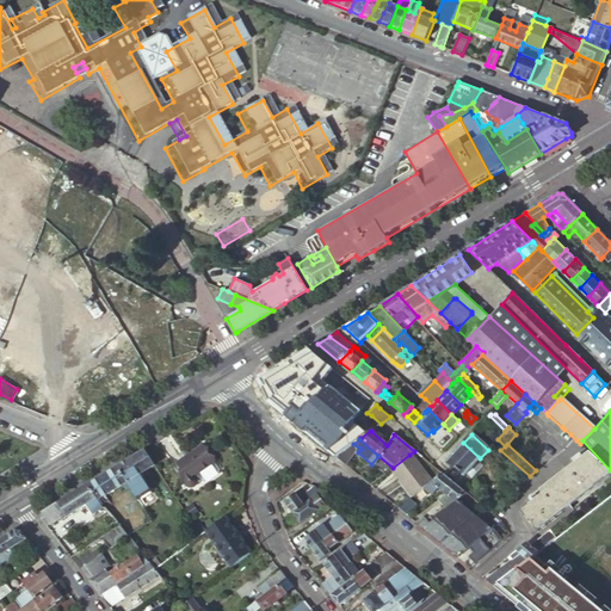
[(446,461),(452,467),(454,468),(463,476),(480,458),(463,443),(446,461)]
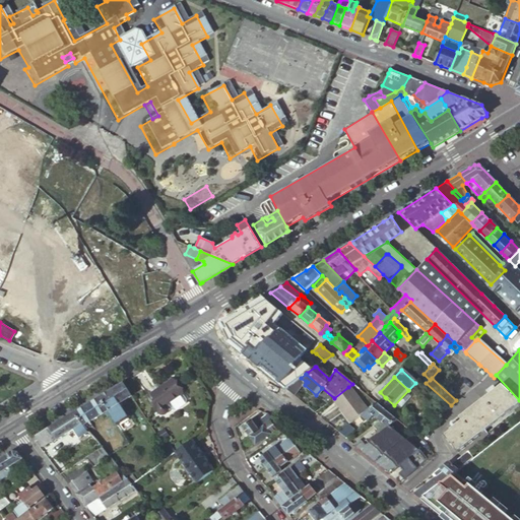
[(306,382),(301,378),(285,389),(295,396),(304,384),(306,382)]
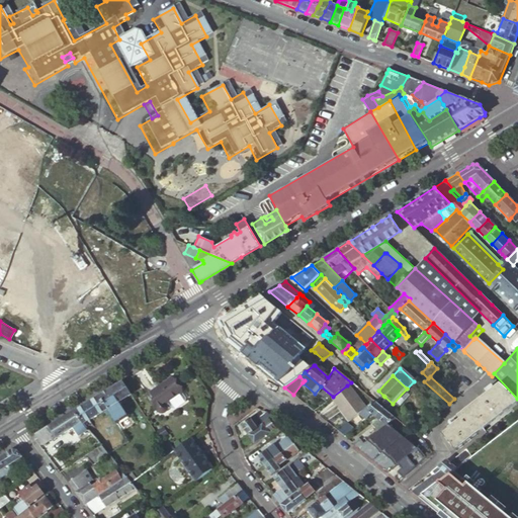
[(172,379),(146,397),(155,411),(156,412),(157,413),(158,414),(159,414),(160,415),(161,415),(161,414),(162,414),(163,414),(164,413),(164,412),(165,411),(165,410),(165,409),(165,408),(165,407),(165,406),(167,405),(181,395),(172,379)]
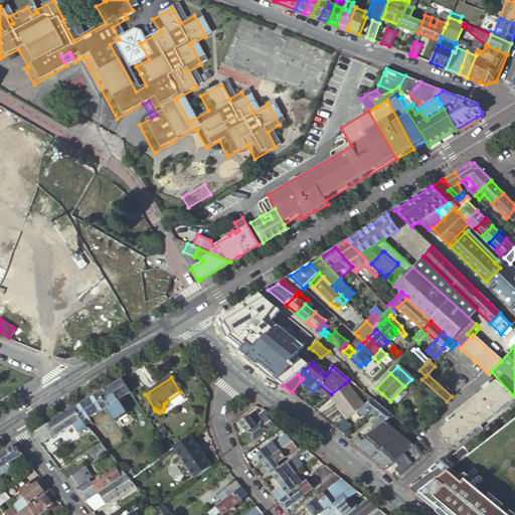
[(122,379),(112,385),(120,398),(130,392),(122,379)]
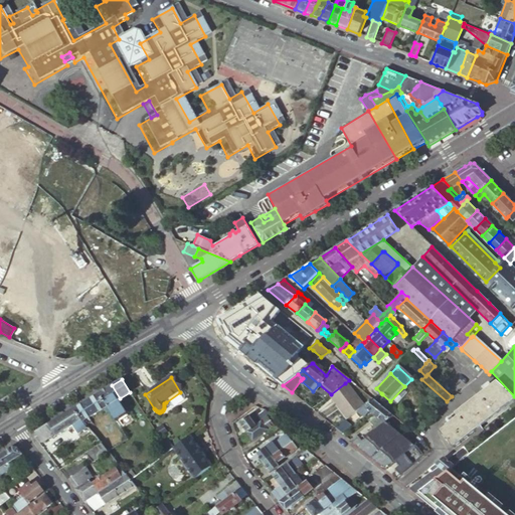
[(514,398),(514,397),(497,381),(455,413),(457,416),(439,431),(452,448),(514,398)]
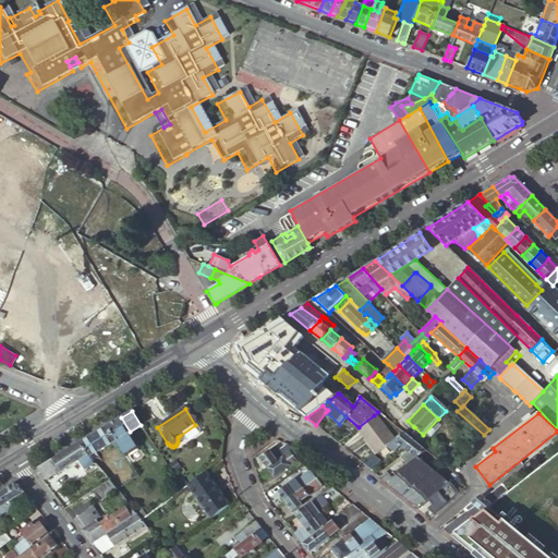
[(374,415),(359,427),(356,429),(367,439),(385,426),(374,415)]
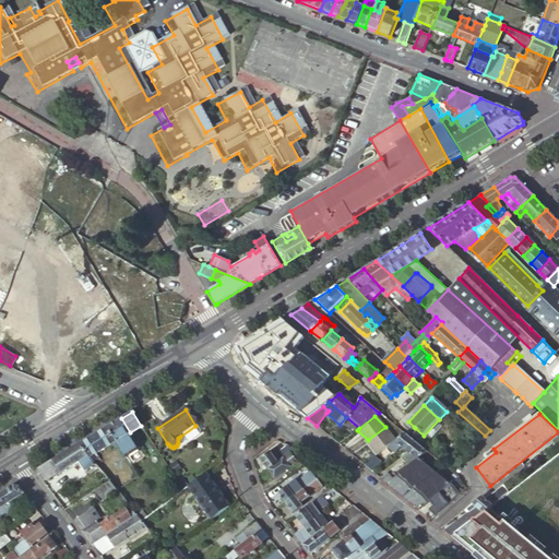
[(121,418),(106,428),(115,441),(125,455),(132,451),(135,449),(127,435),(130,432),(121,418)]
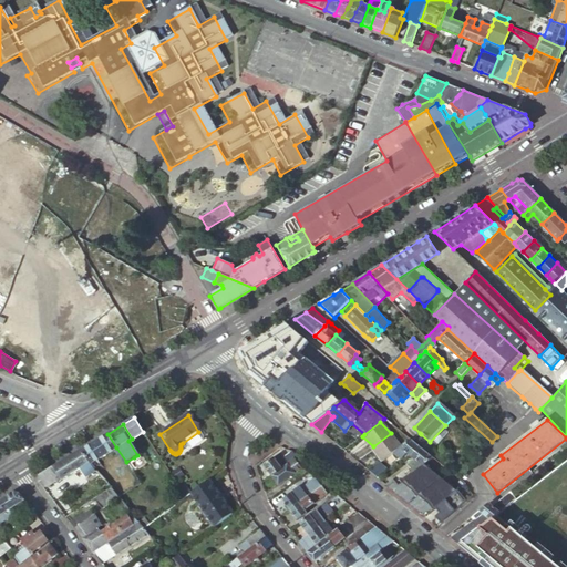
[(198,432),(183,443),(187,449),(191,450),(202,443),(203,439),(198,432)]
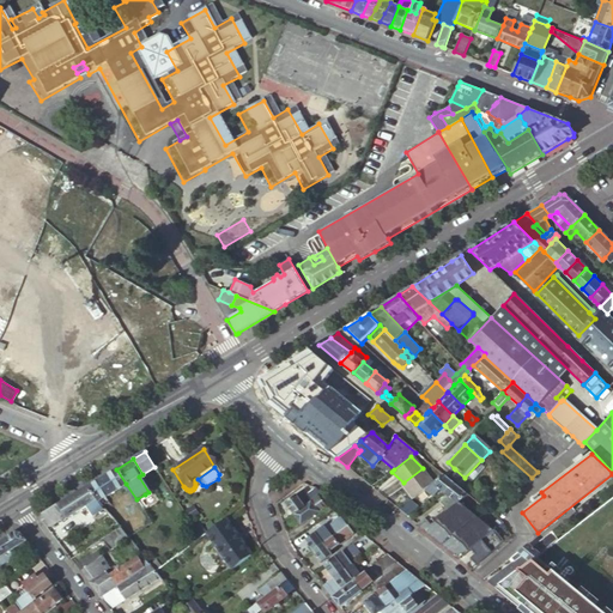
[(436,480),(423,468),(404,483),(416,496),(424,490),(432,484),(436,480)]
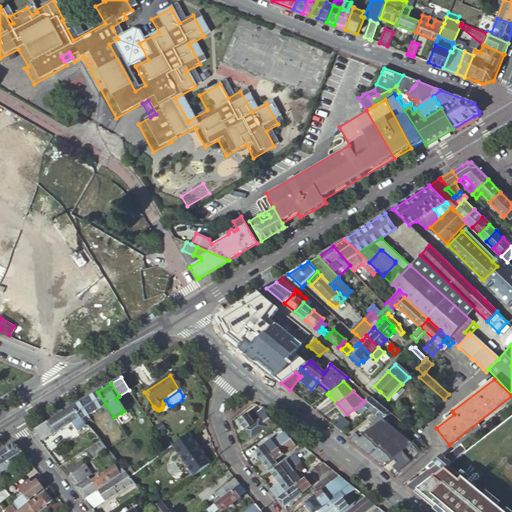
[(105,404),(97,392),(93,395),(86,399),(95,411),(105,404)]
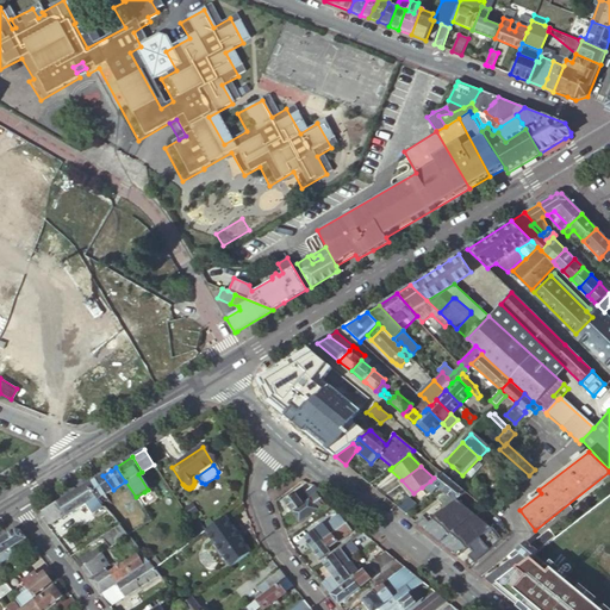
[(443,474),(441,473),(434,478),(430,481),(437,487),(442,491),(454,483),(446,475),(443,474)]
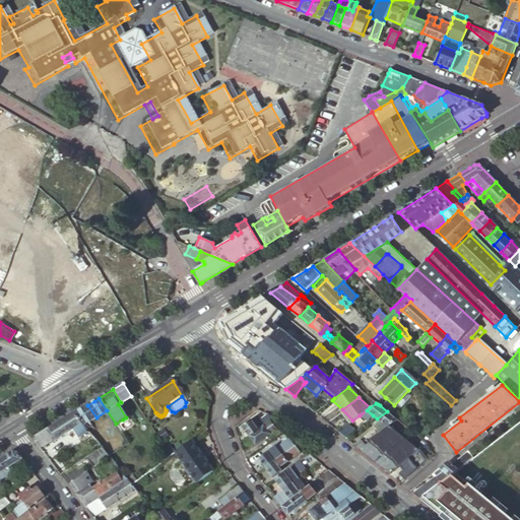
[(87,405),(73,413),(81,424),(86,430),(88,428),(86,424),(96,417),(87,405)]
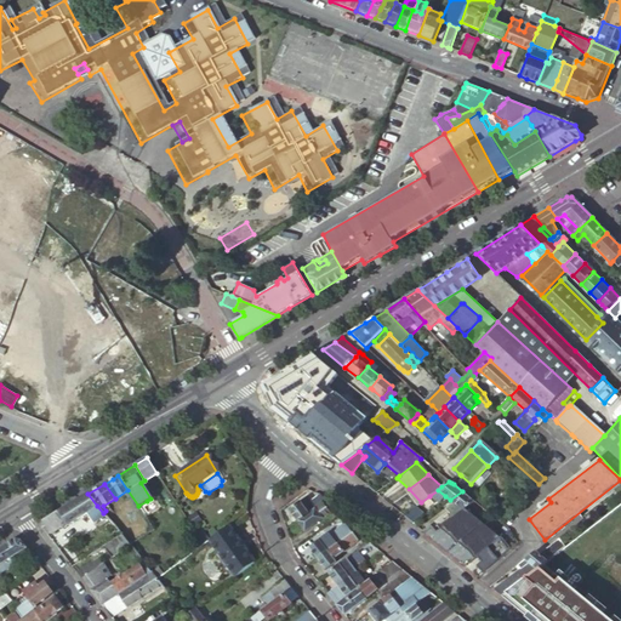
[(438,490),(429,496),(439,503),(445,496),(438,490)]
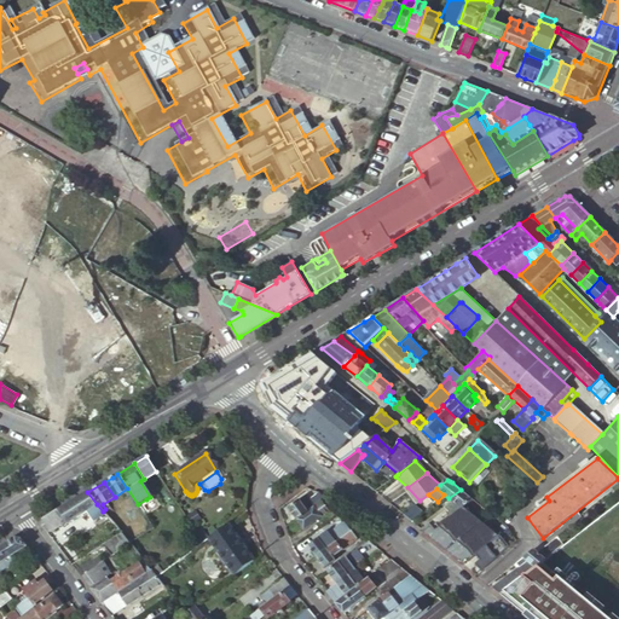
[(473,499),(461,490),(449,498),(452,502),(461,509),(473,499)]
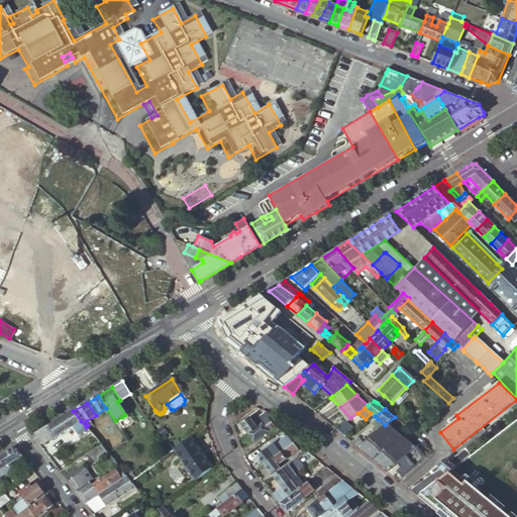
[(81,421),(73,411),(34,434),(40,443),(55,435),(56,436),(72,426),(81,421)]
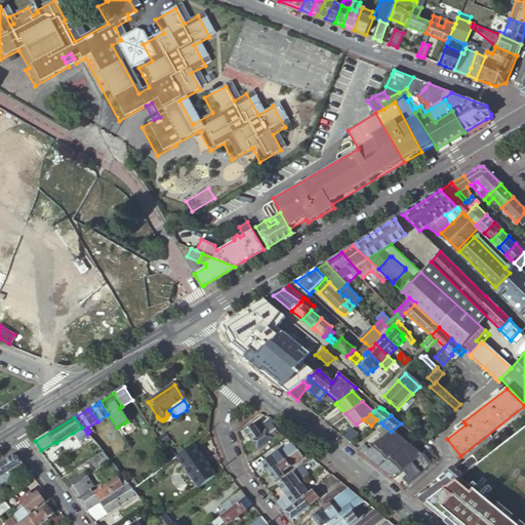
[(261,423),(266,429),(272,425),(274,423),(269,417),(261,423)]
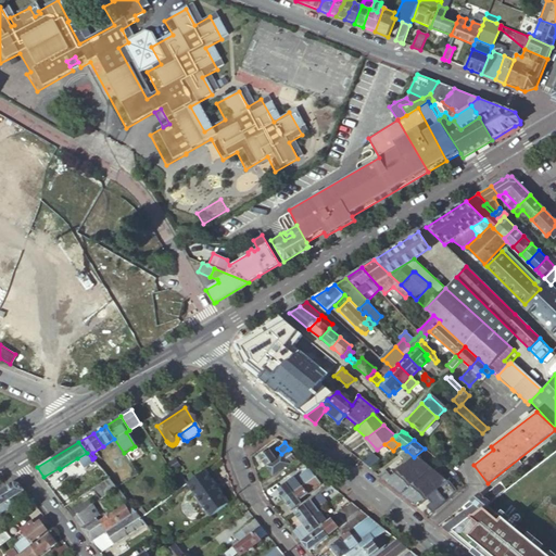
[(258,456),(265,466),(281,454),(277,449),(274,444),(258,456)]
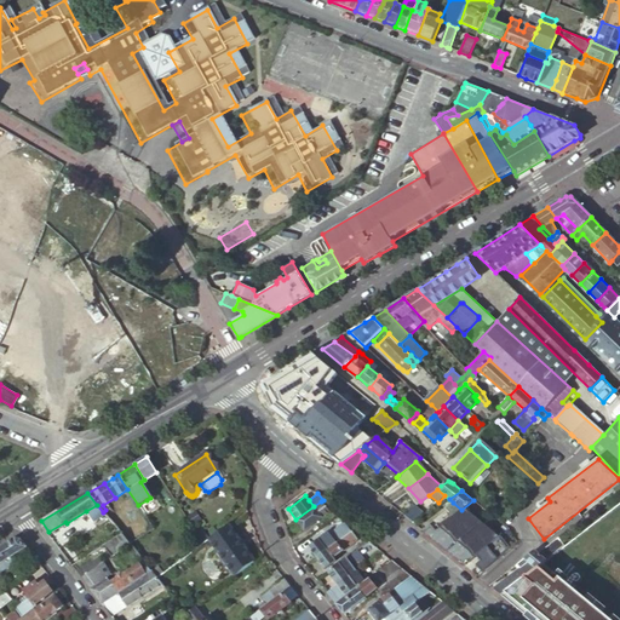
[(328,512),(321,501),(314,506),(296,520),(304,530),(328,512)]
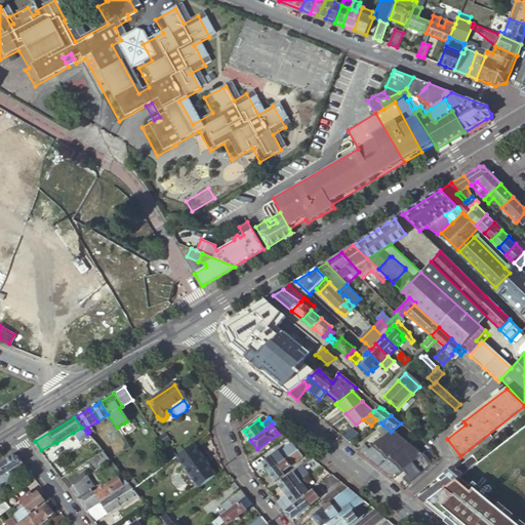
[(391,432),(384,426),(377,431),(380,434),(377,438),(379,440),(391,432)]
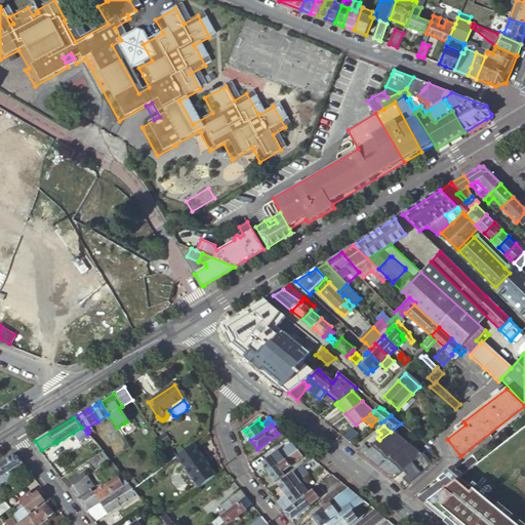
[(82,428),(73,433),(79,442),(88,436),(87,434),(82,428)]
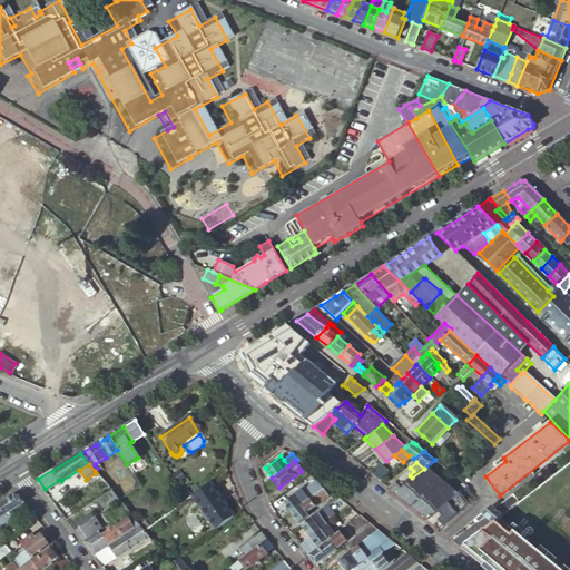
[(382,464),(369,474),(375,480),(376,481),(379,480),(387,473),(382,464)]
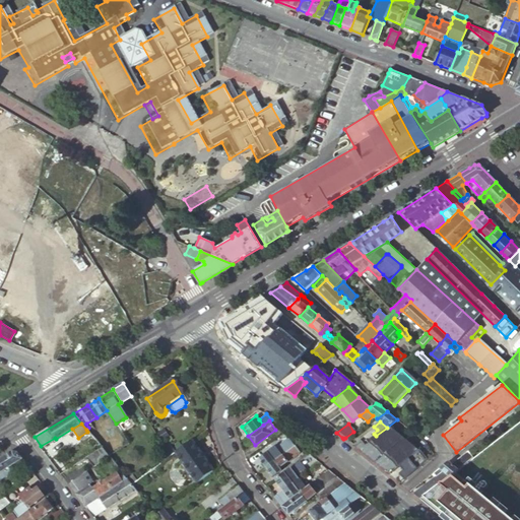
[(86,441),(49,462),(51,464),(59,474),(86,458),(98,451),(88,439),(86,441)]
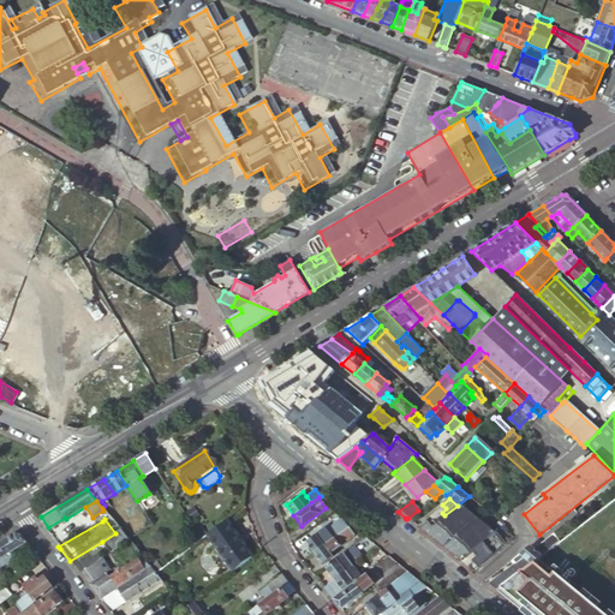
[(418,527),(423,531),(430,526),(427,520),(418,527)]
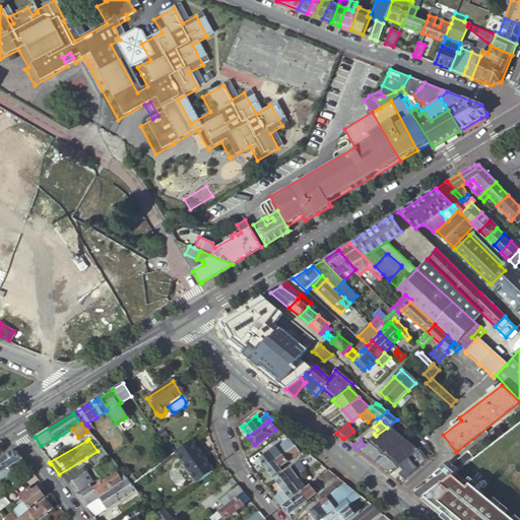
[(190,441),(174,454),(195,484),(212,470),(190,441)]
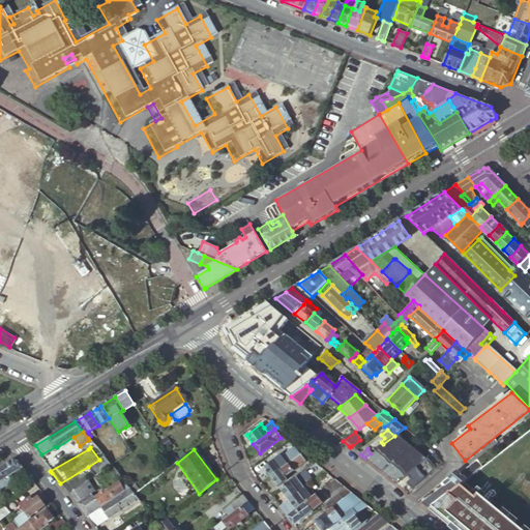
[(286,465),(296,457),(299,454),(297,450),(287,458),(283,461),(286,465)]
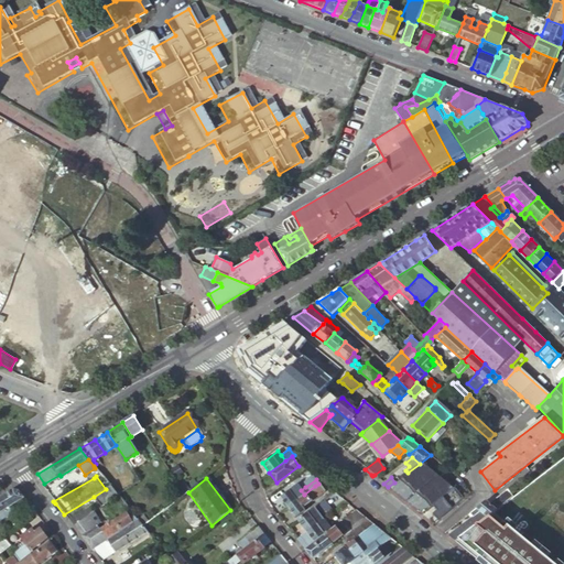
[(301,481),(296,485),(301,490),(305,487),(301,481)]
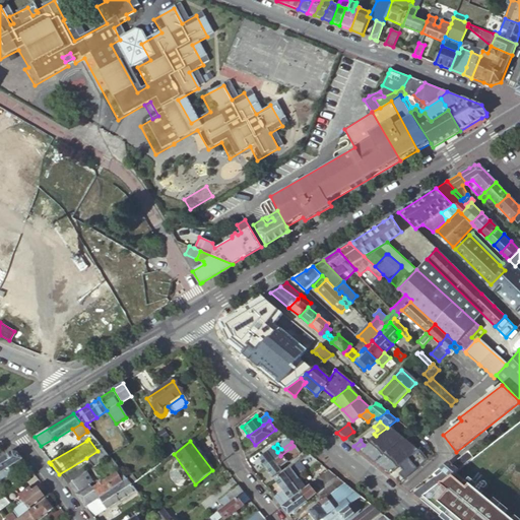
[(277,452),(273,447),(258,458),(265,467),(280,456),(277,452)]
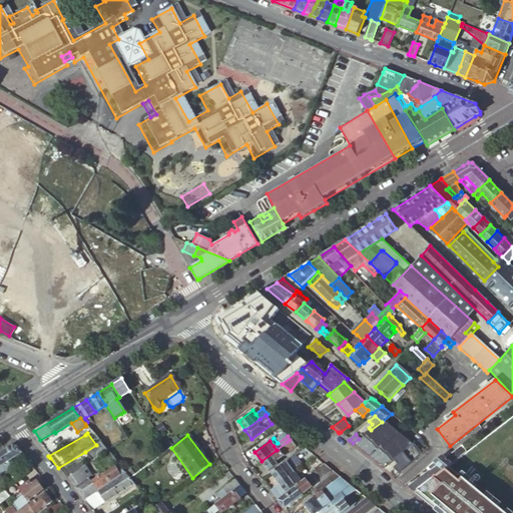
[(276,461),(278,460),(293,449),(287,442),(277,450),(262,461),(269,471),(278,464),(276,461)]
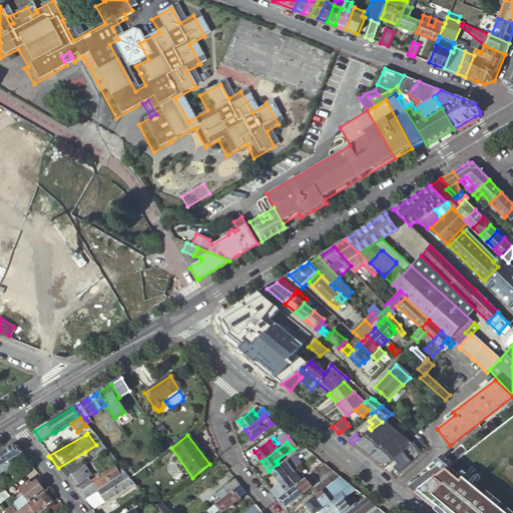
[(12,445),(0,452),(0,472),(13,465),(10,461),(22,453),(17,446),(12,445)]
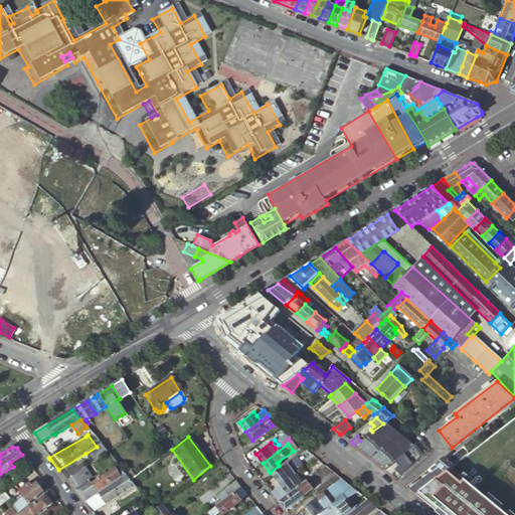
[(97,447),(86,454),(91,463),(104,456),(97,447)]
